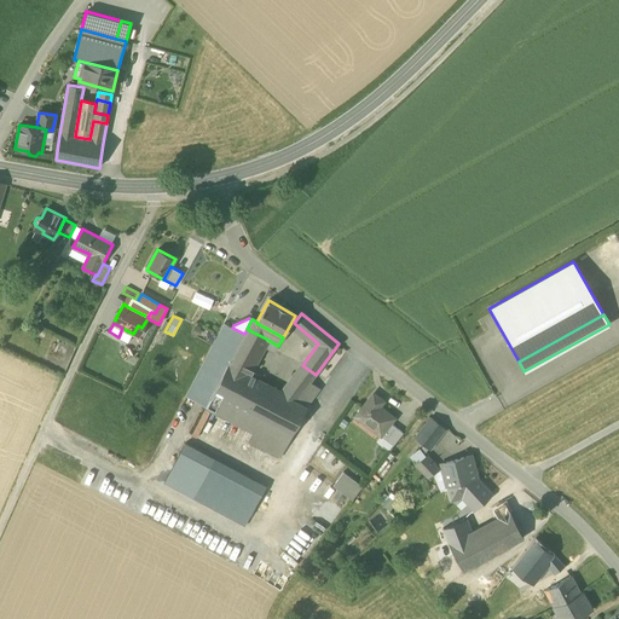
[(253,432),(260,418),(213,394),(227,365),(244,334),(232,328),(224,323),(185,395),(253,432)]
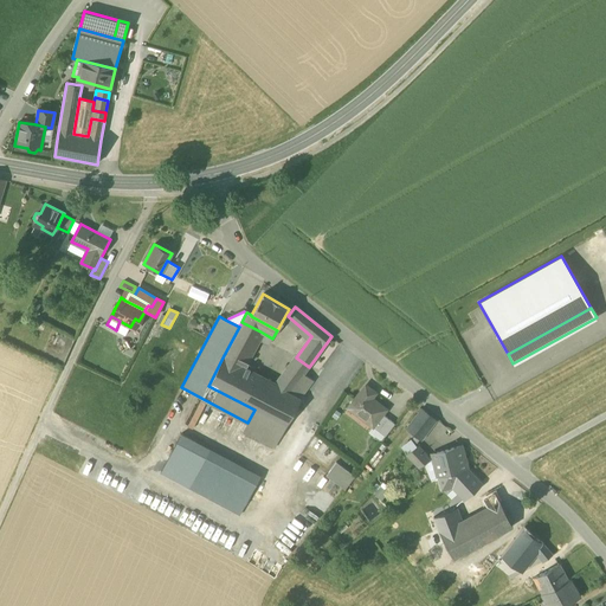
[(239,327),(223,358),(244,369),(260,337),(258,335),(260,331),(242,322),(239,327)]
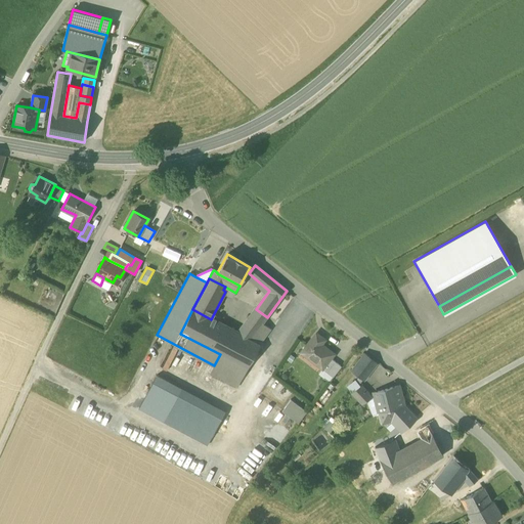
[(260,345),(250,340),(237,334),(211,319),(192,309),(180,334),(220,354),(248,368),(260,345)]
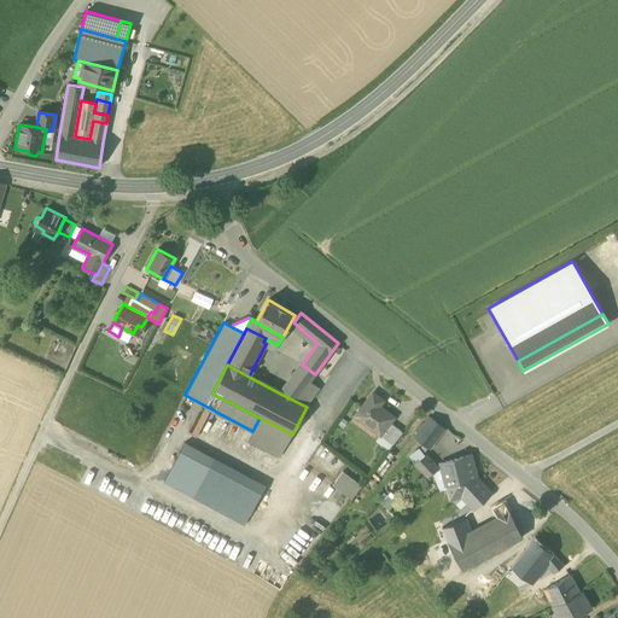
[(309,382),(315,374),(302,365),(296,372),(309,382)]
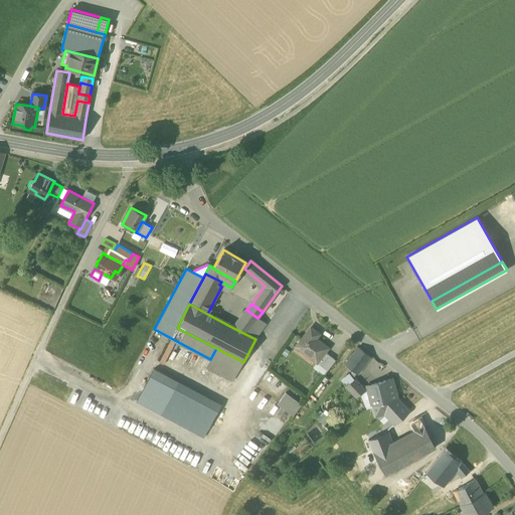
[(246,310),(233,328),(245,334),(258,318),(246,310)]
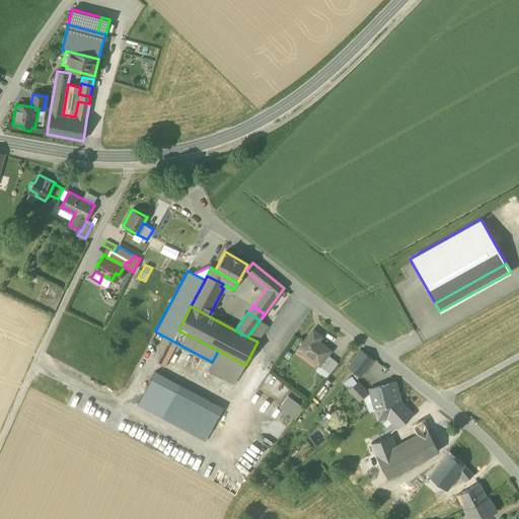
[(269,326),(260,320),(247,337),(257,342),(269,326)]
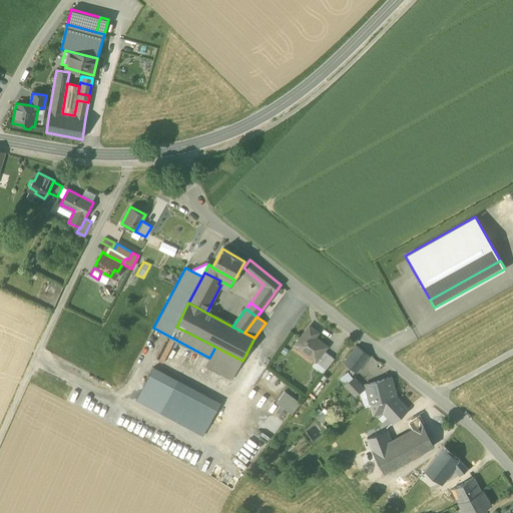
[(295,345),(316,361),(324,351),(327,347),(315,337),(318,333),(309,327),(295,345)]
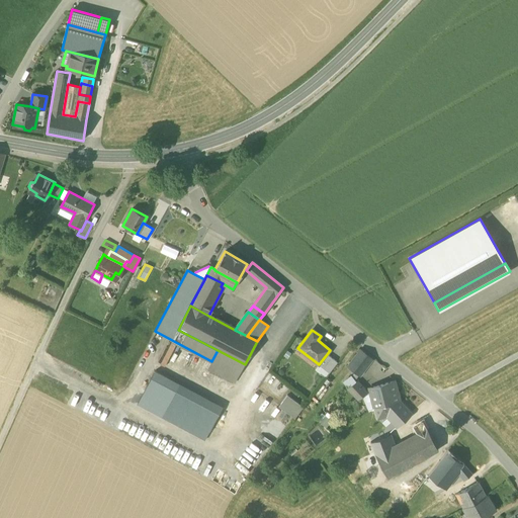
[(162,363),(168,365),(176,343),(170,341),(162,363)]
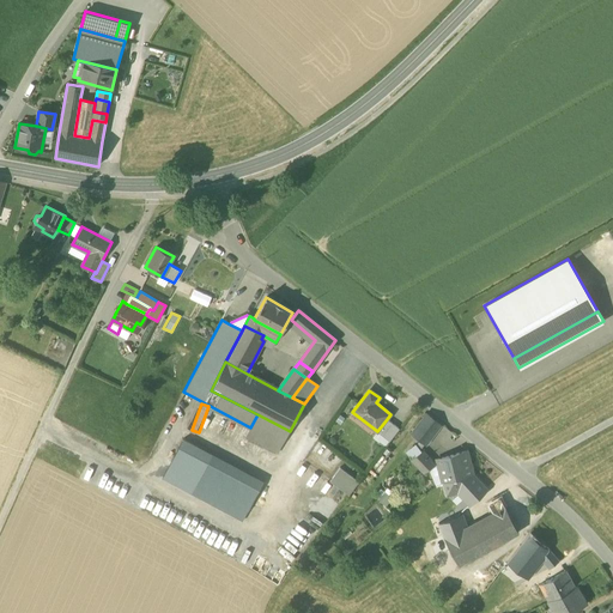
[(258,414),(250,428),(246,436),(278,453),(290,431),(258,414)]
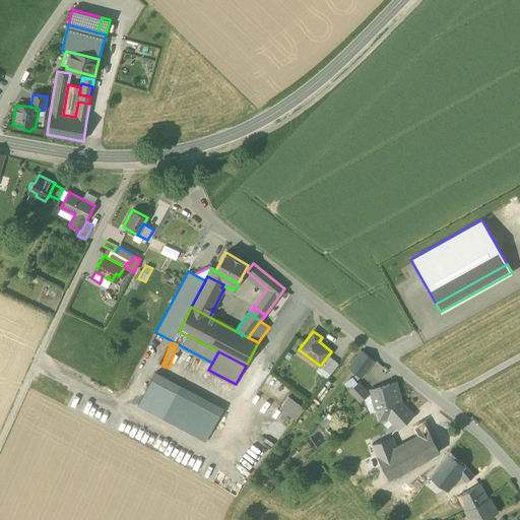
[(348,369),(360,378),(374,360),(363,351),(348,369)]
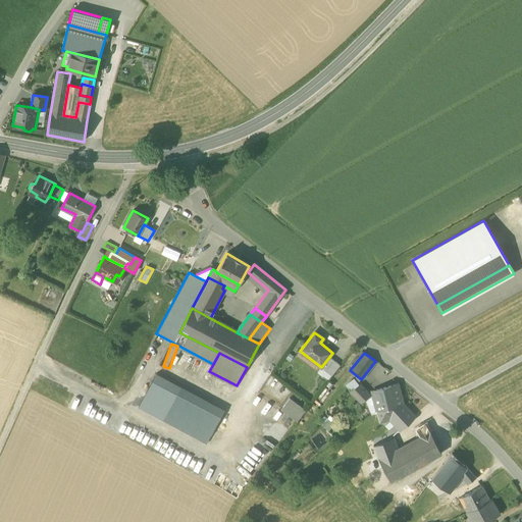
[(321,367),(326,371),(334,361),(329,357),(321,367)]
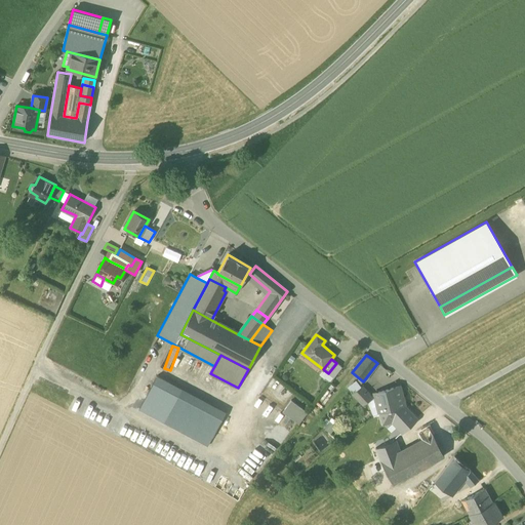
[(341,367),(336,363),(328,373),(333,377),(341,367)]
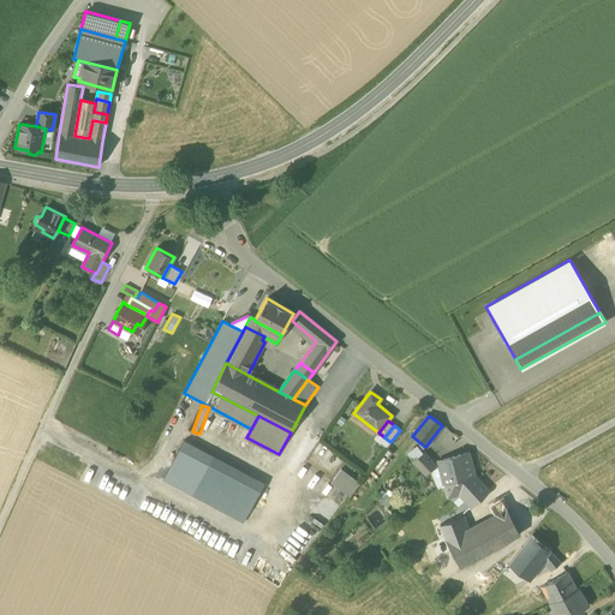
[(384,437),(378,433),(374,439),(387,448),(390,442),(384,437)]
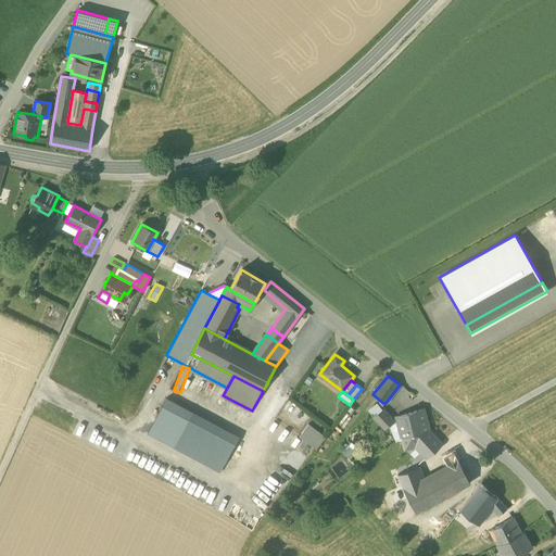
[(148,433),(219,471),(228,457),(180,432),(189,415),(190,412),(165,399),(148,433)]
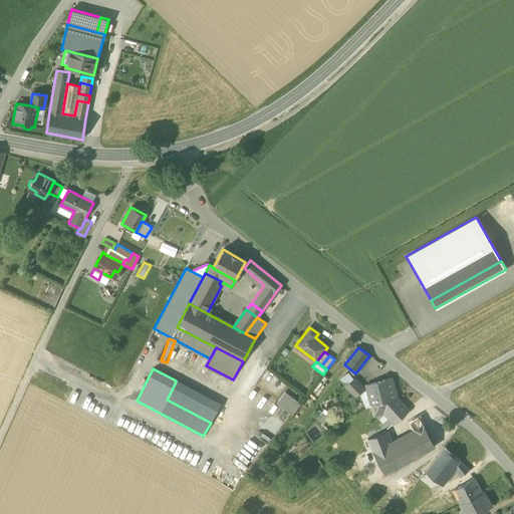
[(344,386),(353,378),(348,372),(339,378),(344,386)]
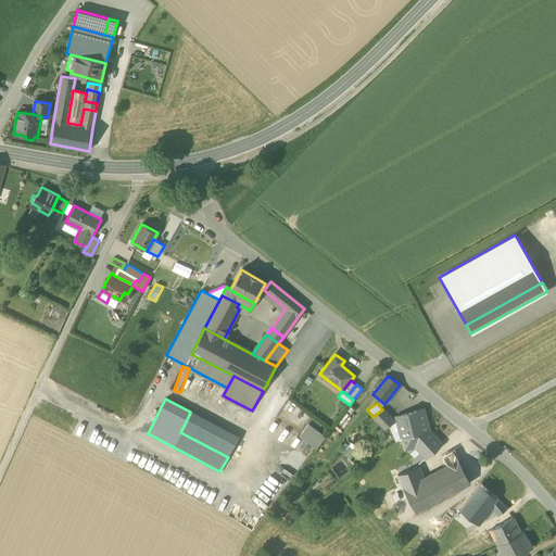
[(373,417),(384,429),(389,426),(394,422),(383,412),(382,409),(373,417)]
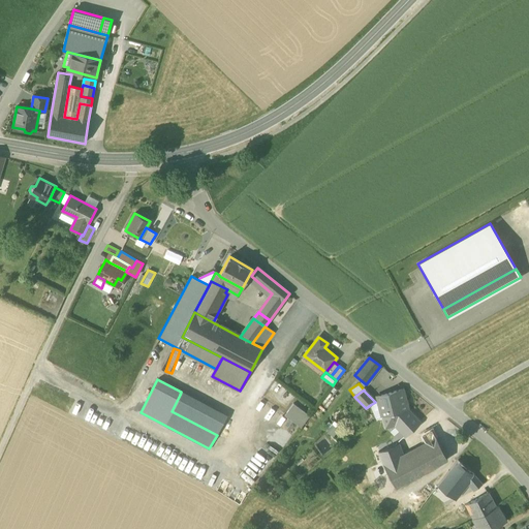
[(377,400),(381,416),(382,416),(408,409),(403,390),(376,397),(377,400)]
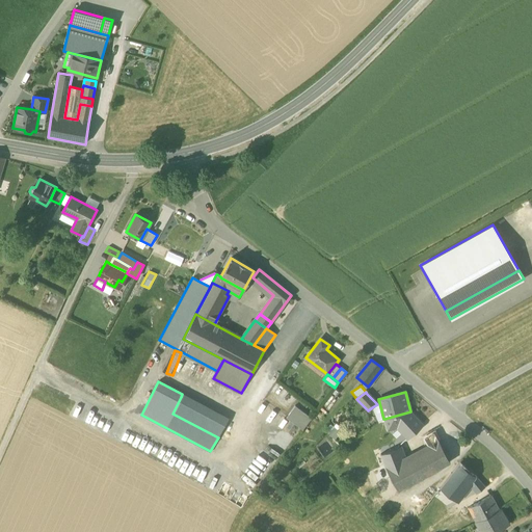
[(227,421),(181,397),(173,414),(218,437),(227,421)]
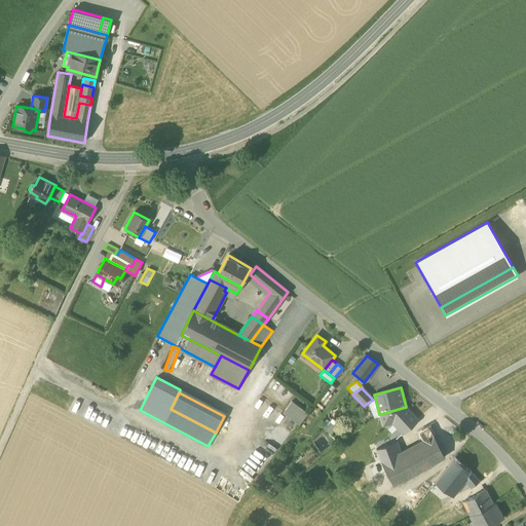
[(374,417),(379,414),(375,398),(373,400),(368,403),(374,417)]
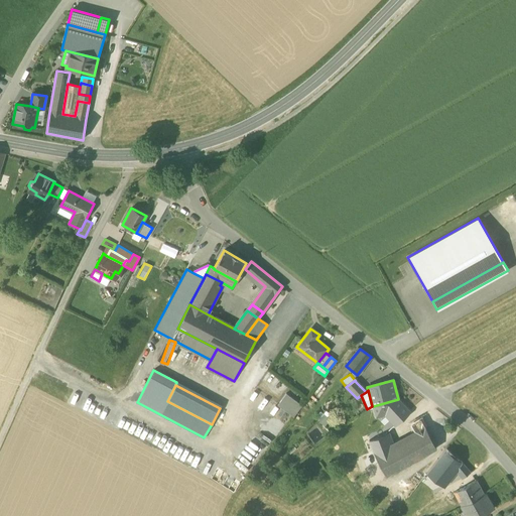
[(277,404),(293,416),(301,405),(286,393),(277,404)]
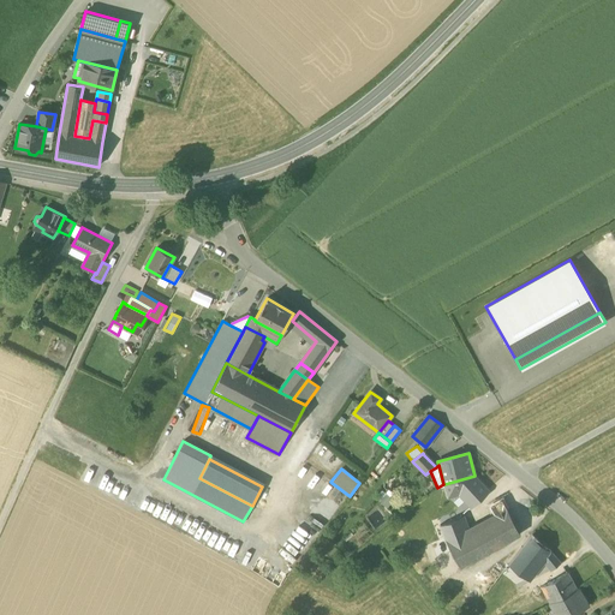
[(475,476),(445,484),(448,497),(459,494),(470,507),(488,490),(475,476)]
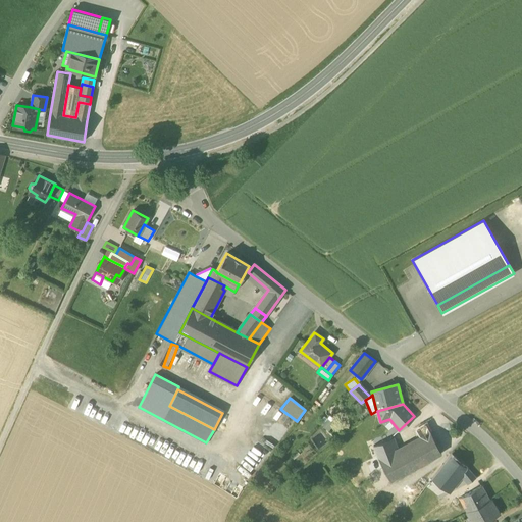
[(336,421),(329,415),(321,425),(328,431),(336,421)]
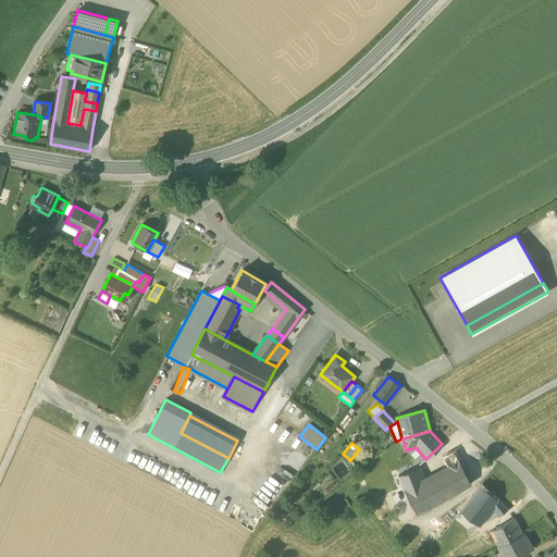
[(449,469),(423,481),(404,489),(416,512),(470,484),(455,452),(444,457),(449,469)]
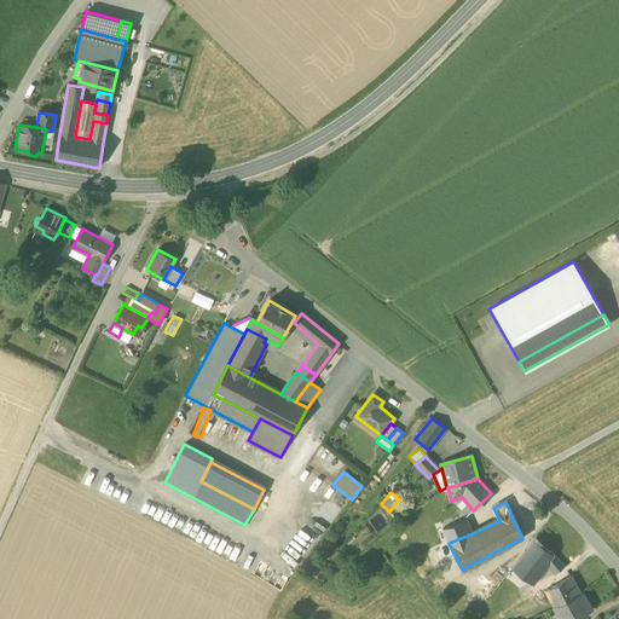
[(470,534),(466,520),(443,528),(449,543),(470,534)]
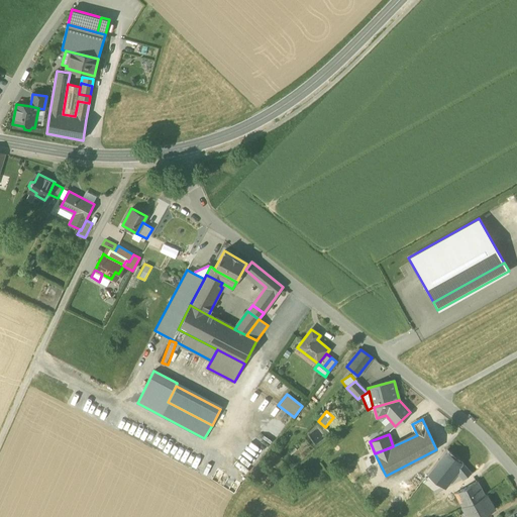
[(442,487),(453,472),(460,462),(445,450),(427,475),(437,483),(442,487)]
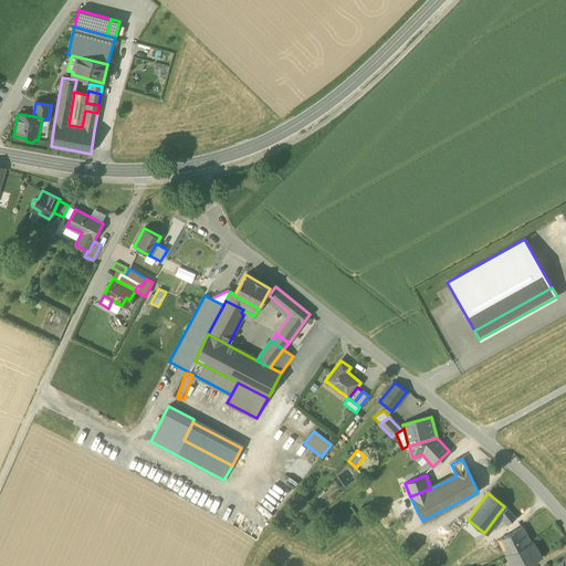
[(514,517),(504,506),(496,516),(504,522),(504,521),(509,524),(514,517)]
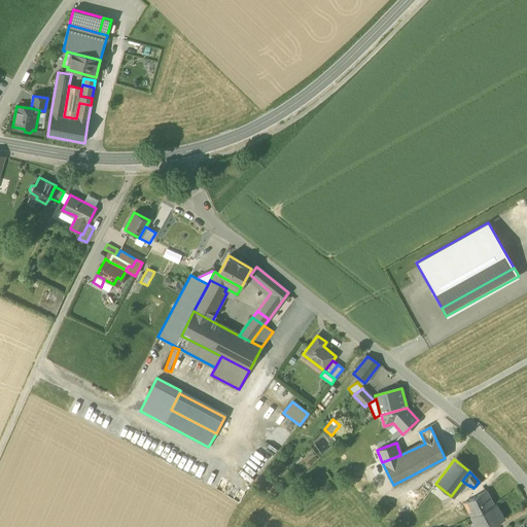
[(468,511),(471,517),(494,504),(486,490),(463,502),(468,511)]
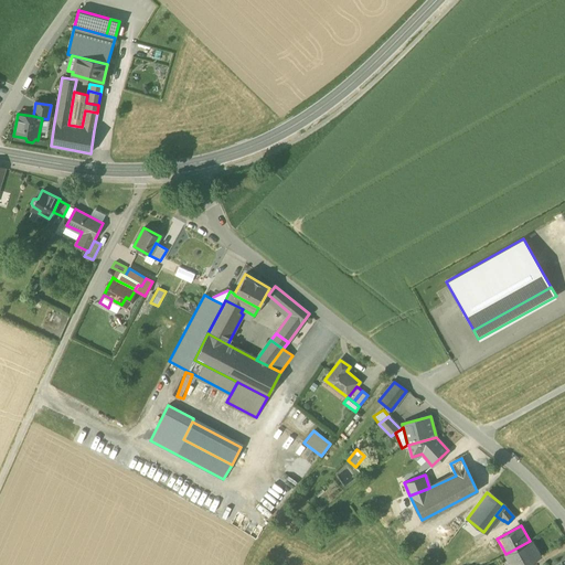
[(481,546),(487,556),(502,547),(497,539),(481,546)]
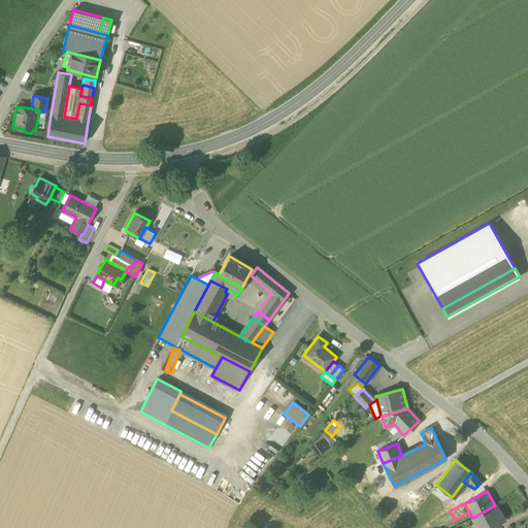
[(497,504),(495,505),(472,518),(476,527),(490,527),(505,520),(497,504)]
